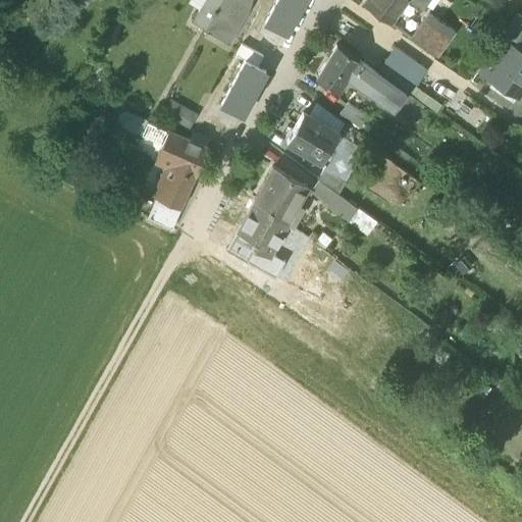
[(190,0),(189,3),(201,10),(206,0),(190,0)]
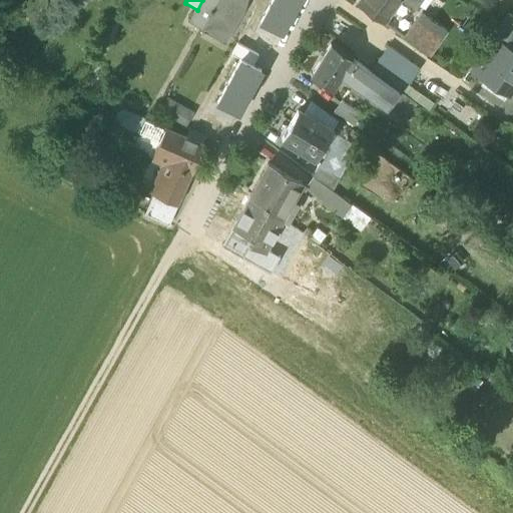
[(201,30),(218,3),(212,0),(202,0),(197,10),(189,22),(201,30)]
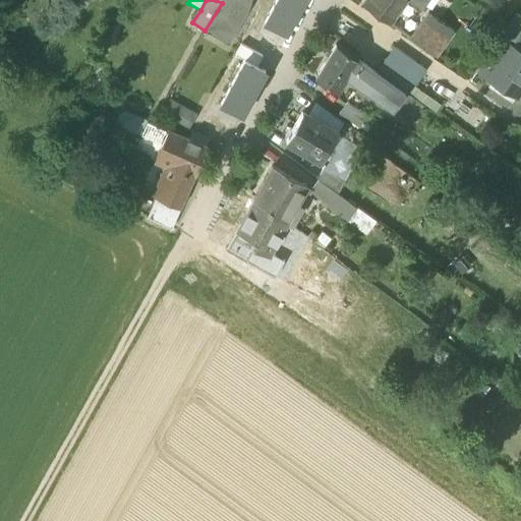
[(223,0),(222,3),(245,10),(247,0),(223,0)]
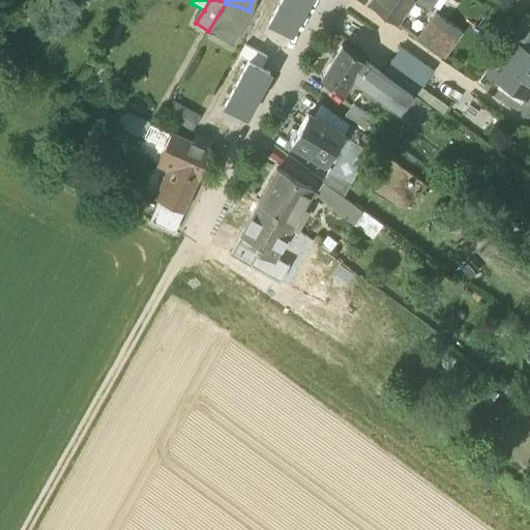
[(282,0),(269,23),(291,34),(308,0),(282,0)]
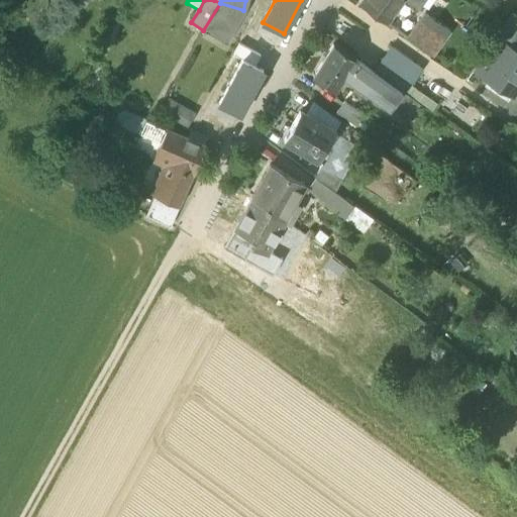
[(396,11),(403,0),(364,0),(360,5),(387,23),(390,19),(392,21),(398,12),(396,11)]
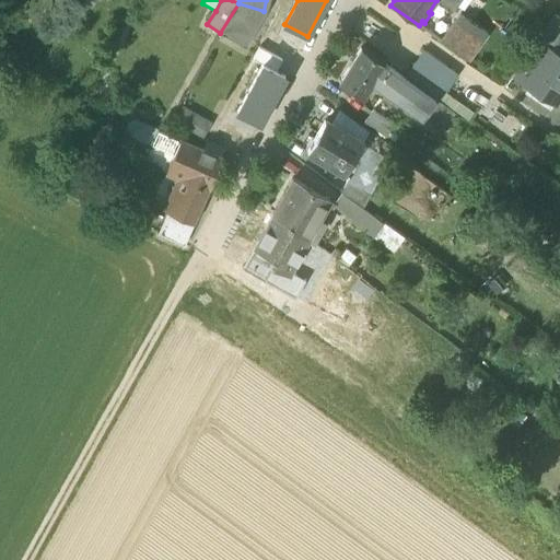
[(436,0),(455,12),(462,0),(436,0)]
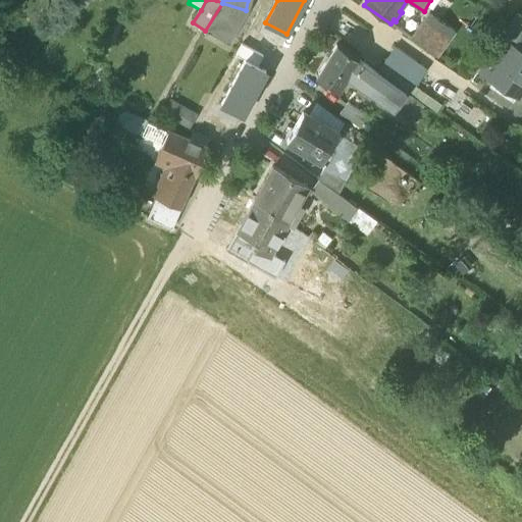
[(246,10),(222,3),(205,31),(225,43),(246,10)]
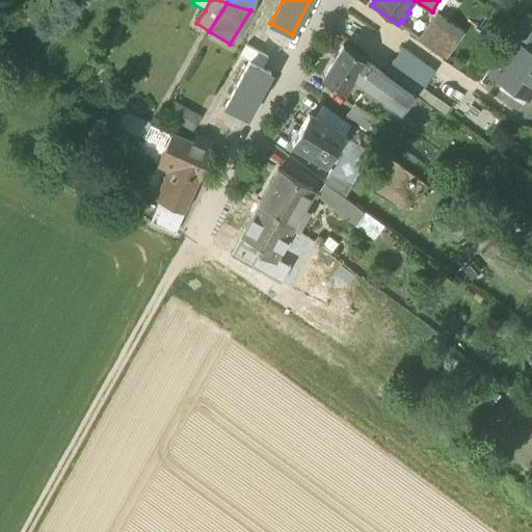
[(419,40),(445,58),(463,32),(437,14),(419,40)]
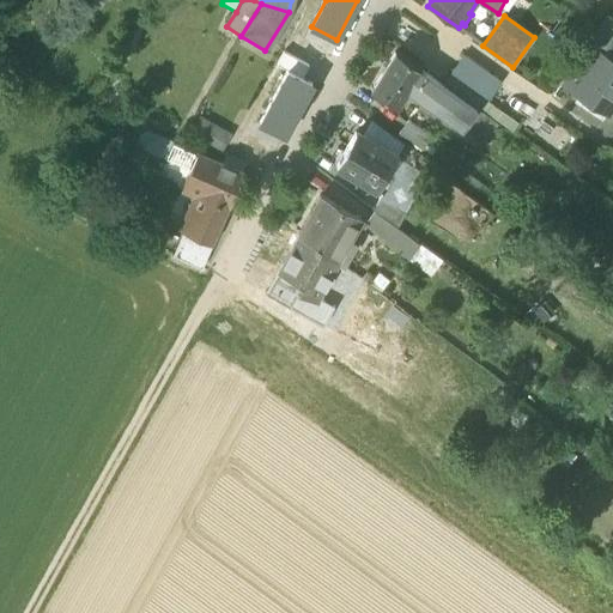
[(580,95),(608,114),(612,107),(612,19),(607,17),(562,84),(580,95)]
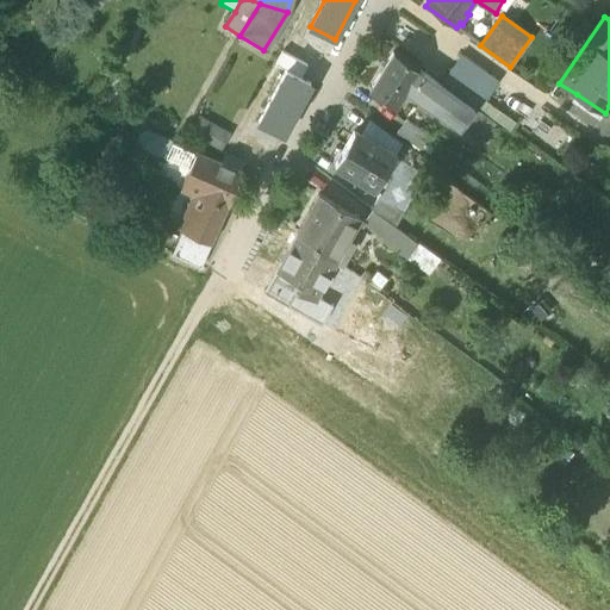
[(274,64),(286,70),(299,78),(306,66),(280,51),(274,64)]
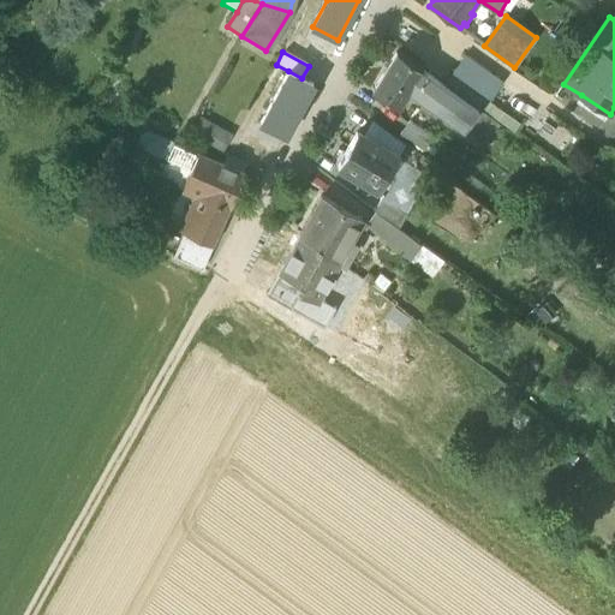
[(410,91),(415,94),(427,76),(396,54),(374,91),(399,108),(410,91)]
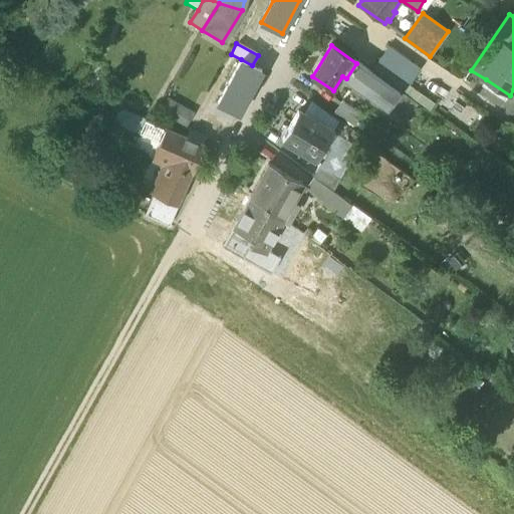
[(389,46),(378,61),(407,82),(418,67),(389,46)]
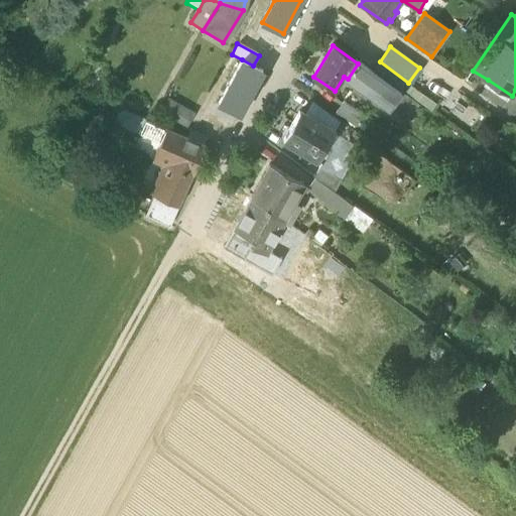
[(253,66),(242,59),(219,104),(239,115),(263,71),(253,66)]
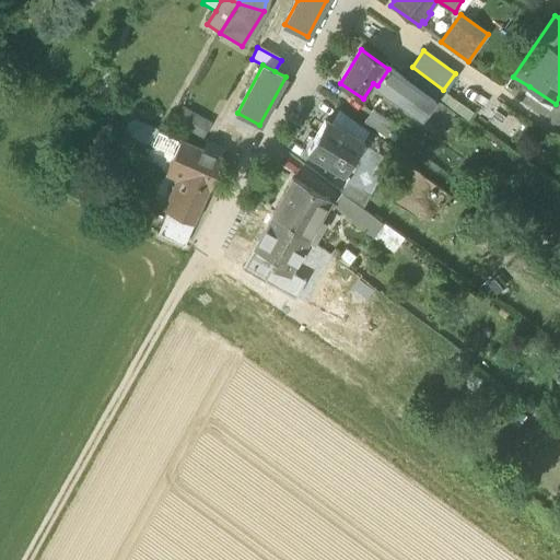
[(436,100),(443,90),(412,67),(405,77),(436,100)]
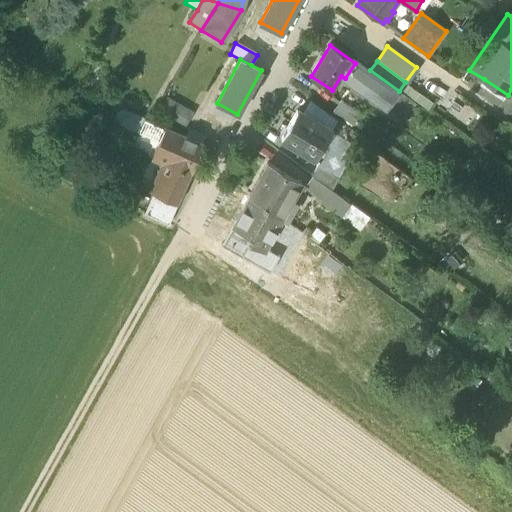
[(345,78),(386,109),(397,93),(355,63),(345,78)]
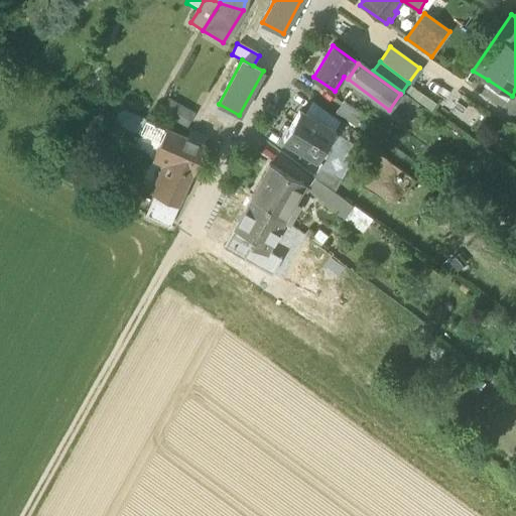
[(508,102),(512,96),(488,80),(484,87),(508,102)]
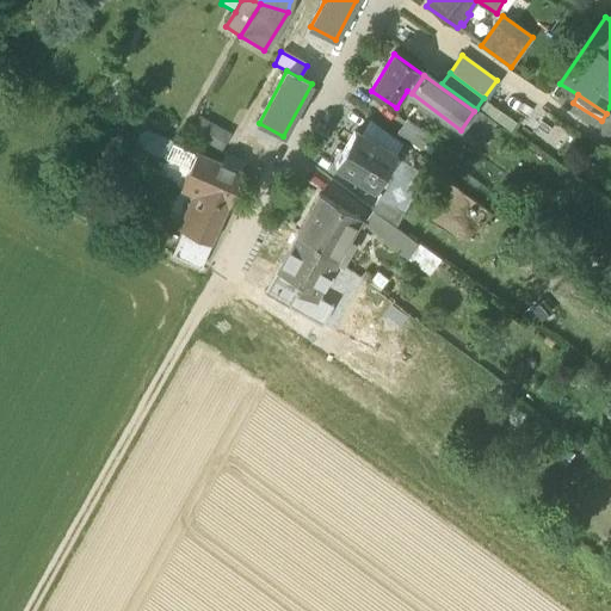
[(476,109),(488,117),(497,124),(507,131),(514,121),(483,98),(476,109)]
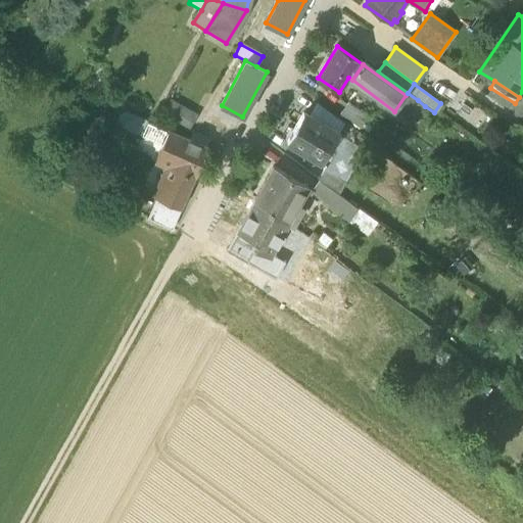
[(408,93),(406,95),(394,111),(401,115),(406,119),(418,100),(408,93)]
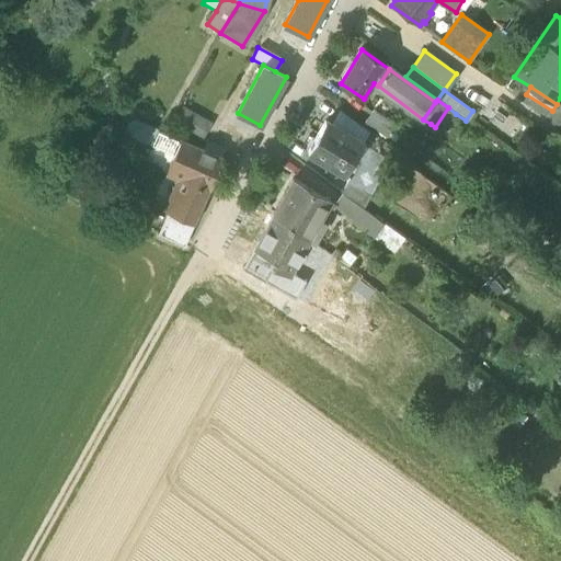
[(212,122),(183,105),(174,122),(203,138),(212,122)]
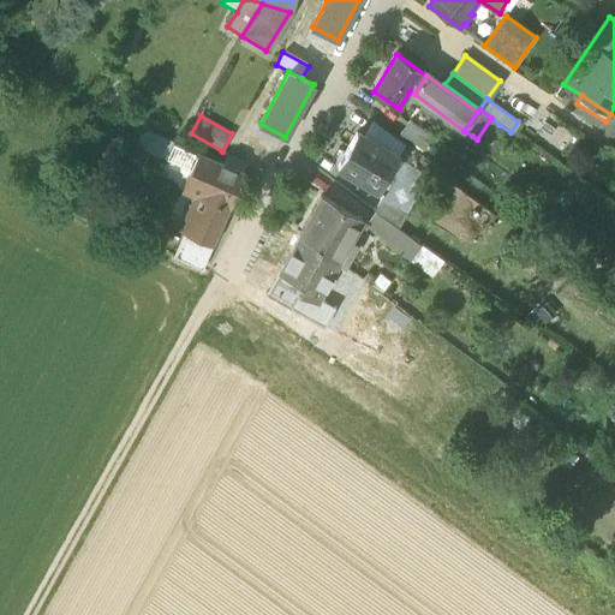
[(500,125),(491,118),(477,139),(487,147),(500,125)]
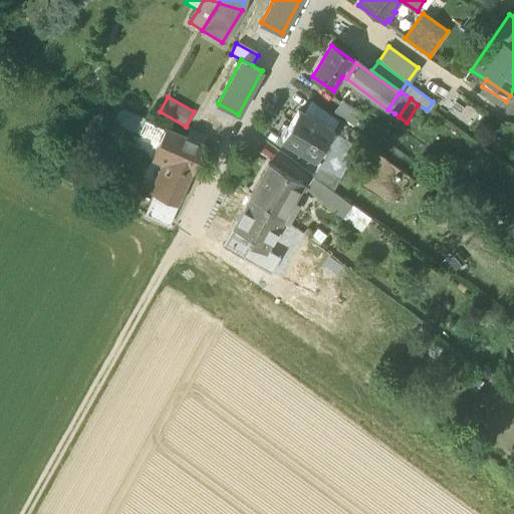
[(303,113),(333,132),(339,120),(311,99),(303,113)]
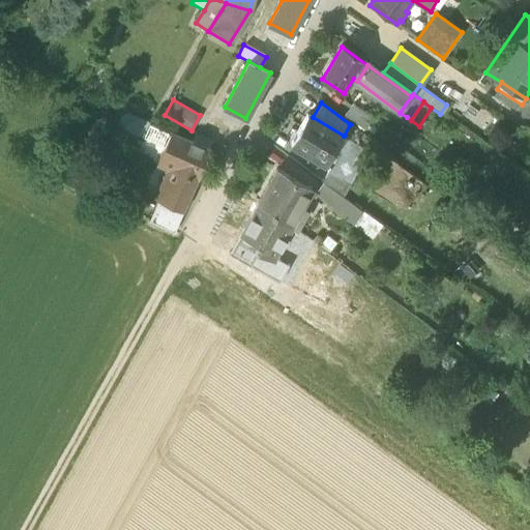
[(346,116),(366,130),(374,119),(353,105),(346,116)]
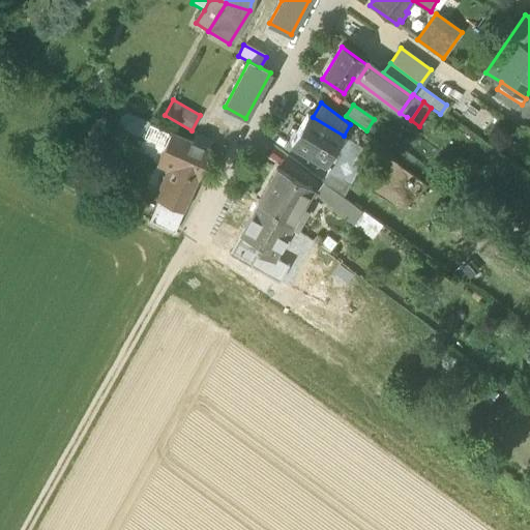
[(134,134),(143,137),(149,122),(124,113),(119,124),(135,131),(134,134)]
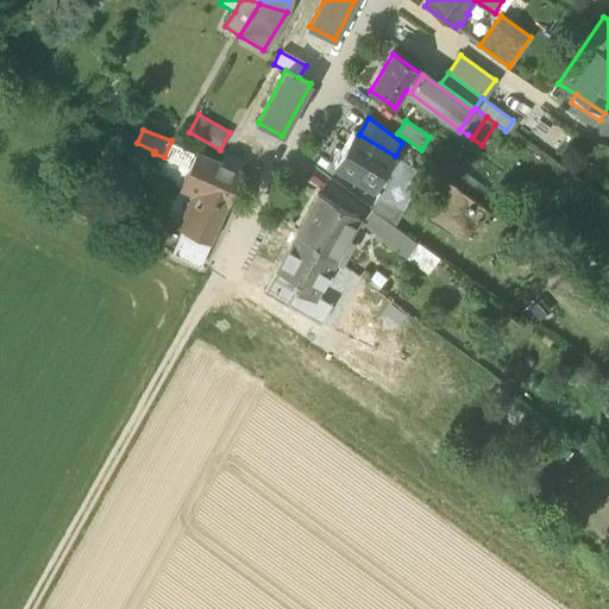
[(334,165),(381,192),(390,176),(385,174),(395,156),(359,135),(353,132),(334,165)]
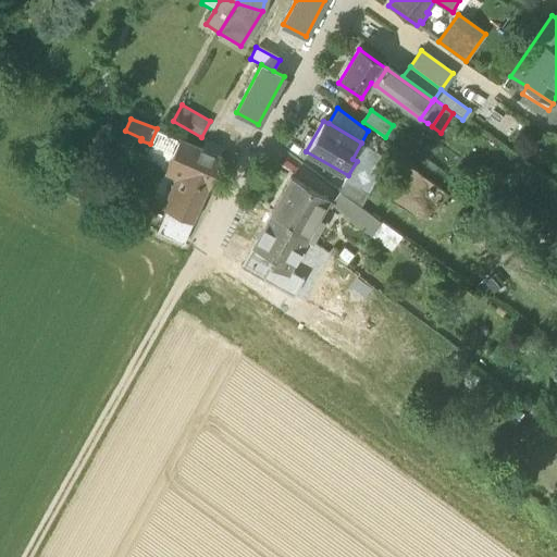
[(180,139),(157,128),(150,144),(169,151),(171,146),(175,148),(180,139)]
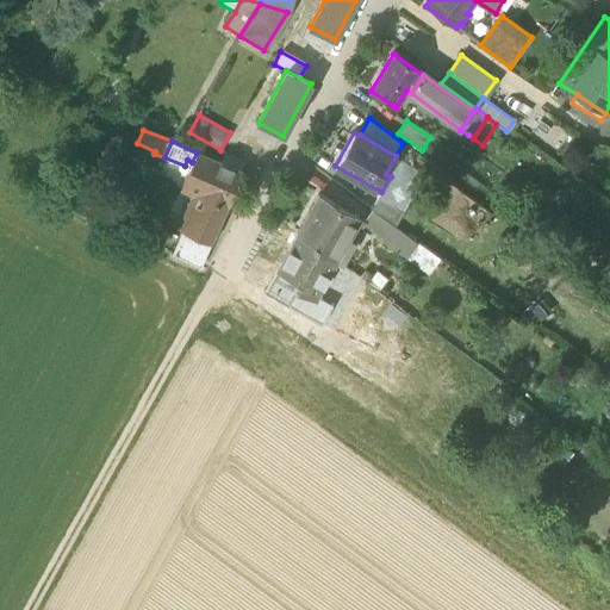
[(182,186),(199,193),(226,205),(229,206),(243,173),(197,153),(192,162),(182,186)]
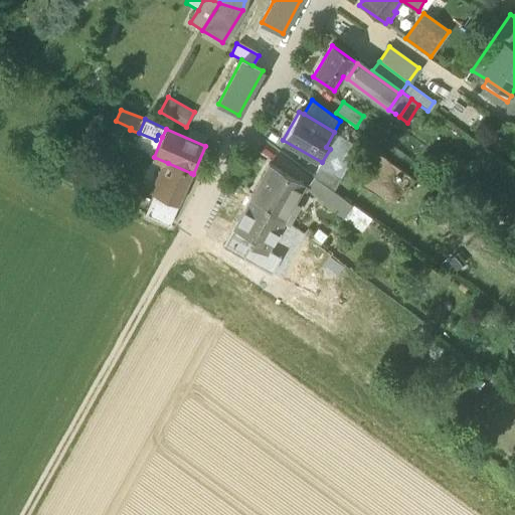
[(330,149),(322,162),(319,167),(341,180),(360,146),(334,132),(326,147),(330,149)]
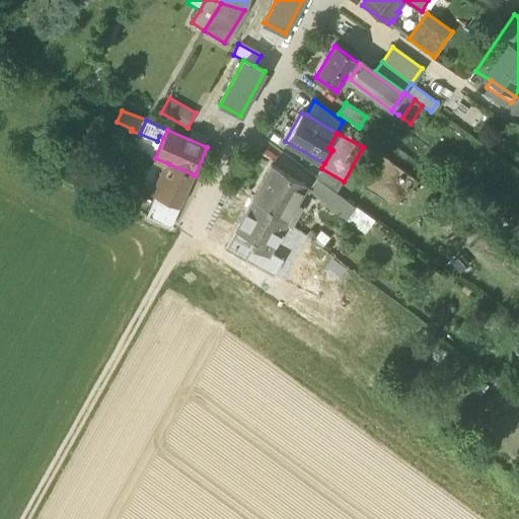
[(180,204),(193,174),(169,164),(155,196),(179,206),(180,204)]
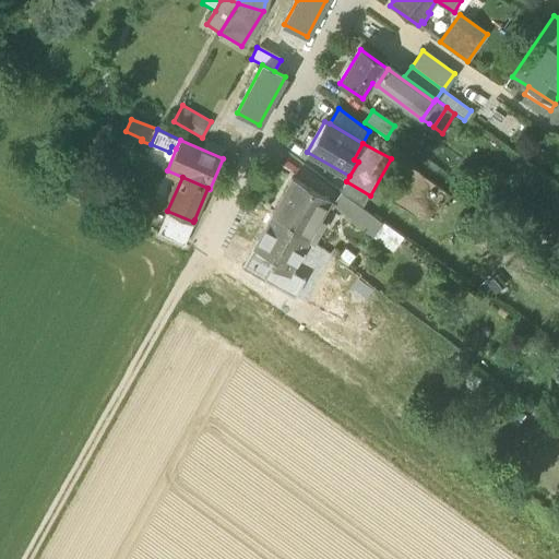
[(286,189),(273,213),(311,242),(323,221),(318,218),(329,199),(293,179),(286,189)]
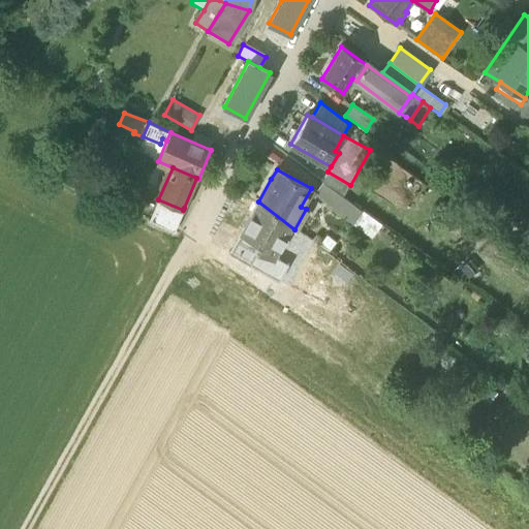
[(321,181),(323,182),(343,196),(350,185),(328,172),(321,181)]
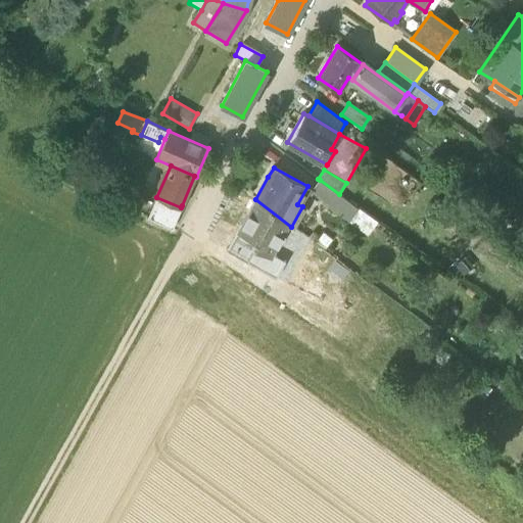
[(312,191),(331,206),(339,194),(320,180),(312,191)]
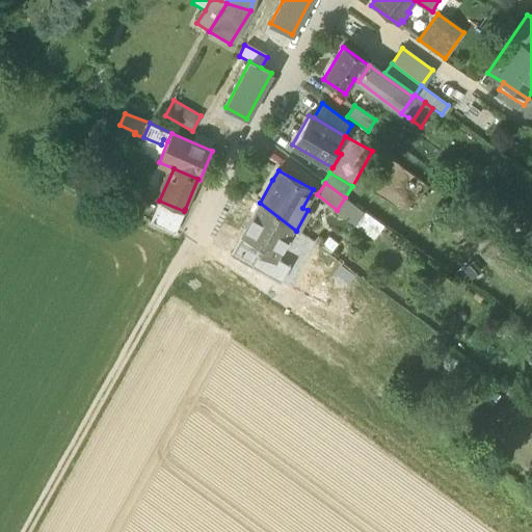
[(337,210),(348,218),(356,207),(345,197),(337,210)]
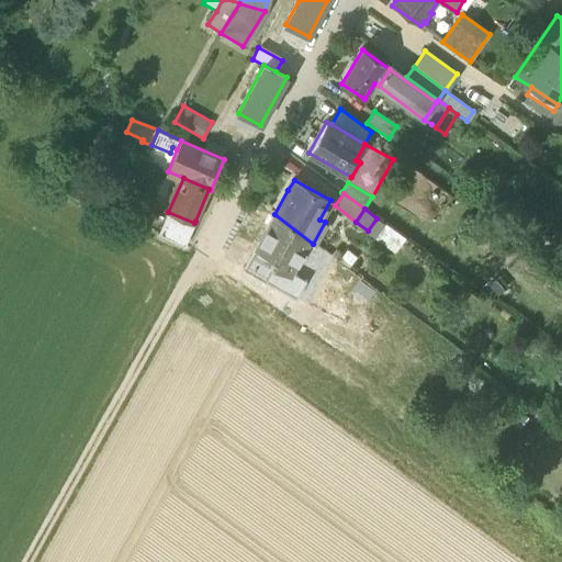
[(158,234),(186,247),(197,222),(195,221),(194,223),(168,212),(158,234)]
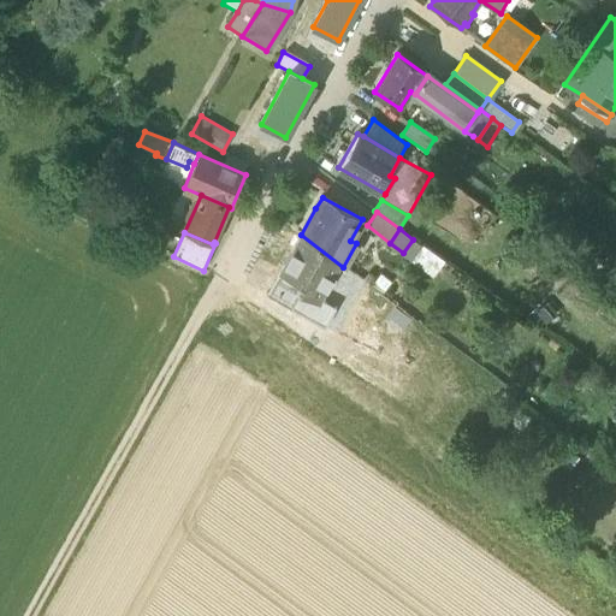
[(337,279),(343,267),(301,235),(282,271),(300,280),(296,288),(301,291),(318,300),(330,276),(337,279)]
